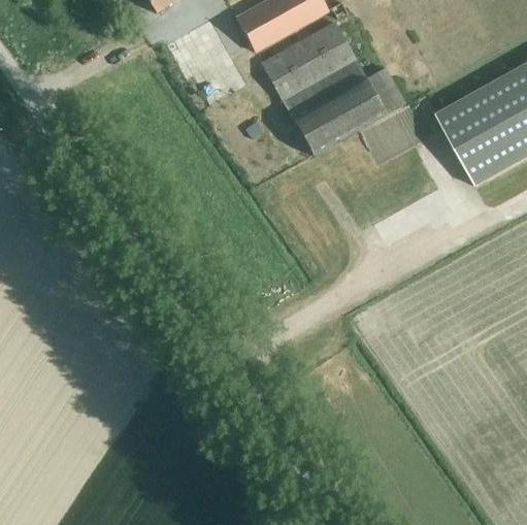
[(147,0),(156,11),(172,0),(147,0)]
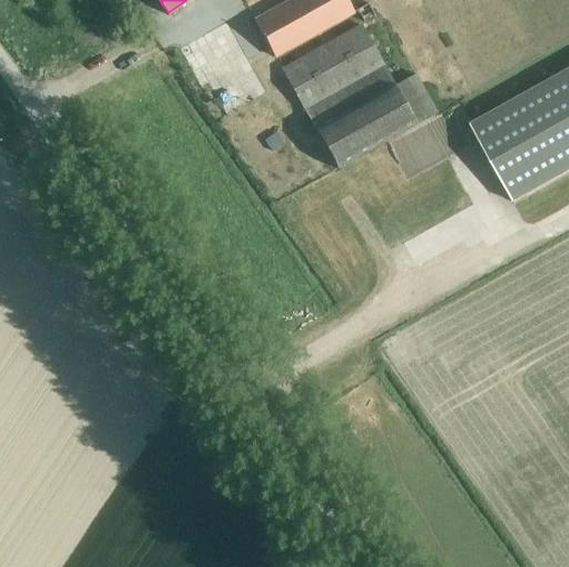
[(375,12),(370,1),(371,0),(288,0),(256,18),(275,55),(354,11),(353,9),(359,7),(365,18),(375,12)]
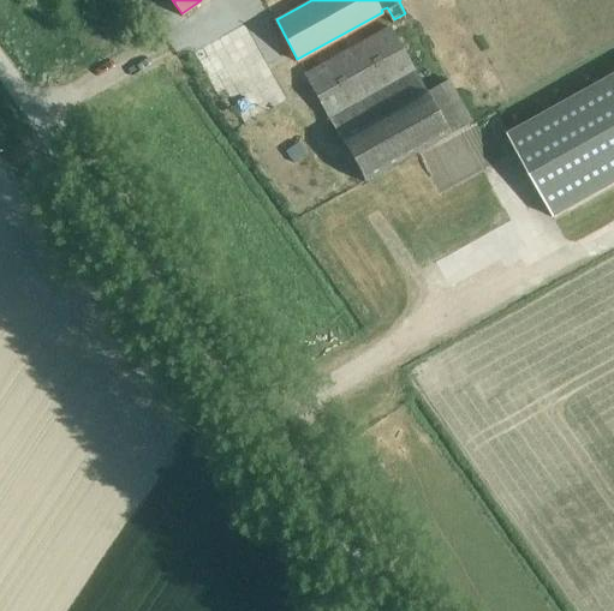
[(305,73),(329,117),(415,70),(391,27),(305,73)]
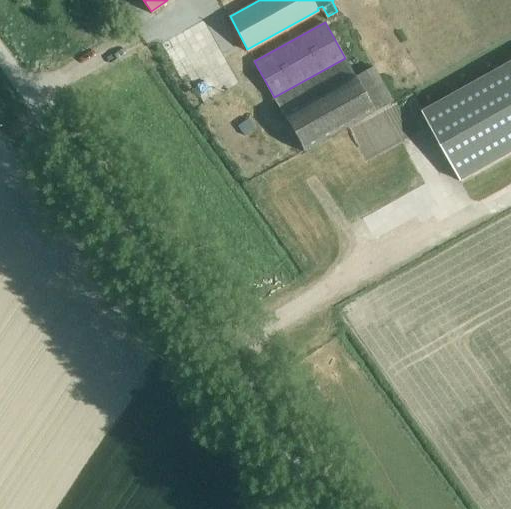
[(355,75),(345,58),(274,97),(303,149),(393,99),(374,65),(355,75)]
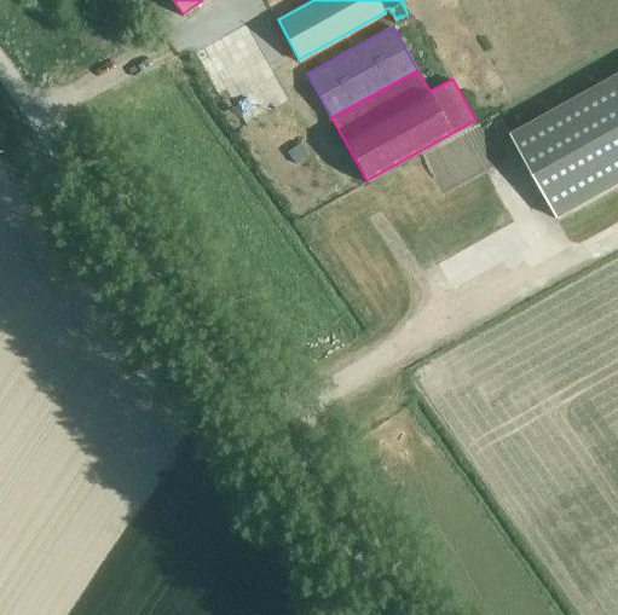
[(559,216),(617,184),(617,74),(513,132),(559,216)]
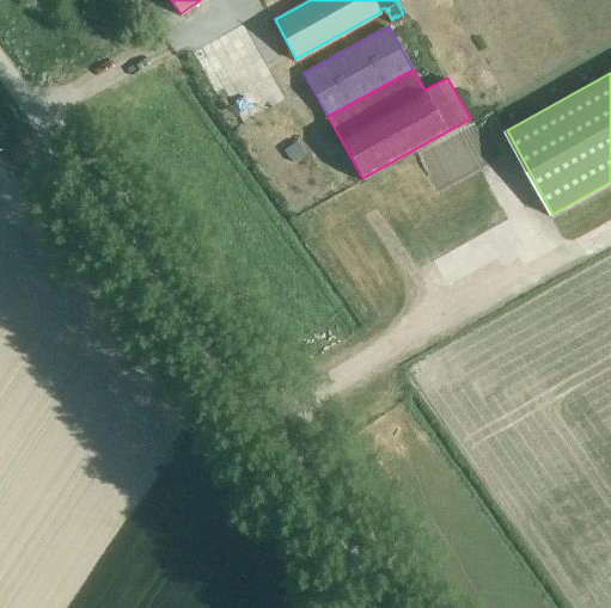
[(286,151),(293,160),(305,152),(299,142),(286,151)]
